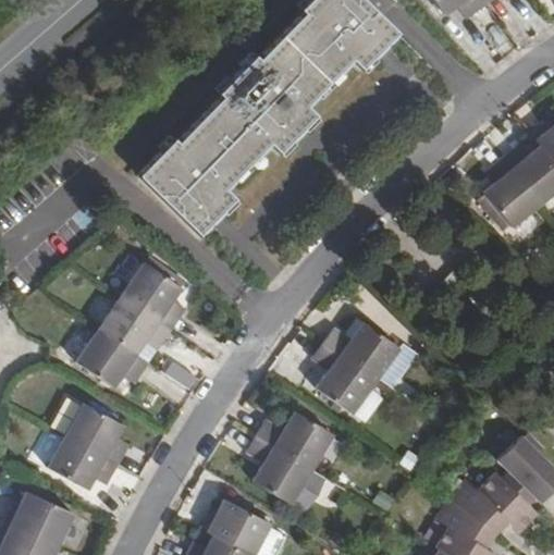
[(176,140),(142,175),(201,234),(238,198),(230,188),(273,144),(283,152),(320,115),(310,107),(355,61),(365,71),(402,33),(369,0),(312,0),(304,9),(308,12),(263,58),(259,54),(221,95),(224,99),(182,142),(176,140)]
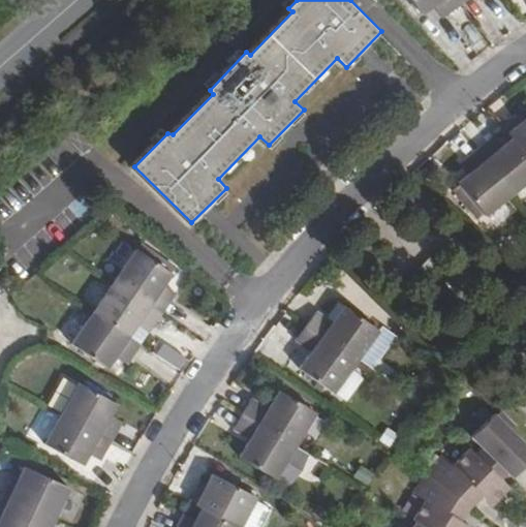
[(469,4),(465,0),(416,0),(427,14),(445,2),(455,13),(469,4)]
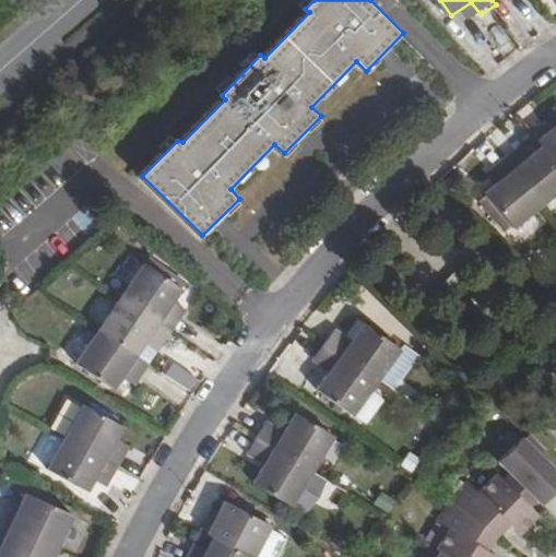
[(471,2),(451,15),(460,28),(481,14),(471,2)]
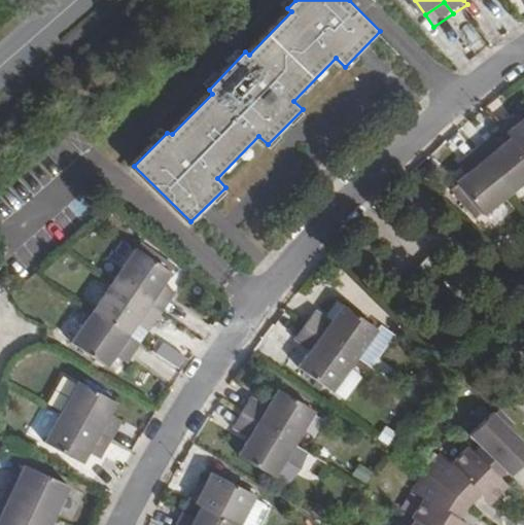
[(523,117),(509,128),(517,138),(523,145),(523,117)]
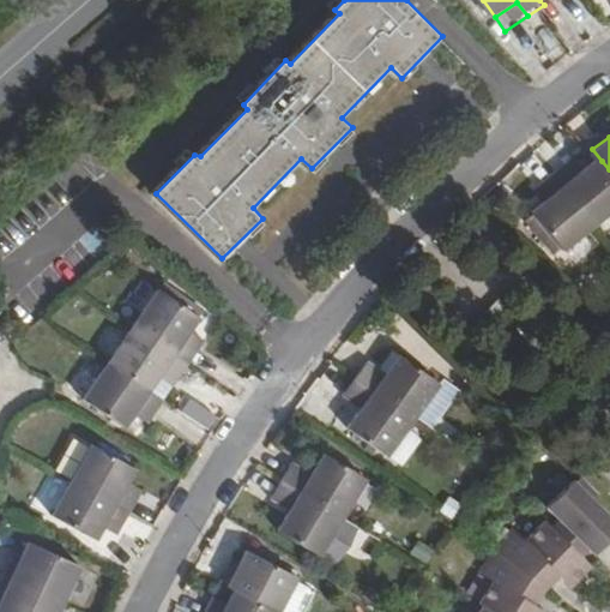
[(574,163),(560,175),(602,227),(609,221),(609,169),(602,161),(585,175),(574,163)]
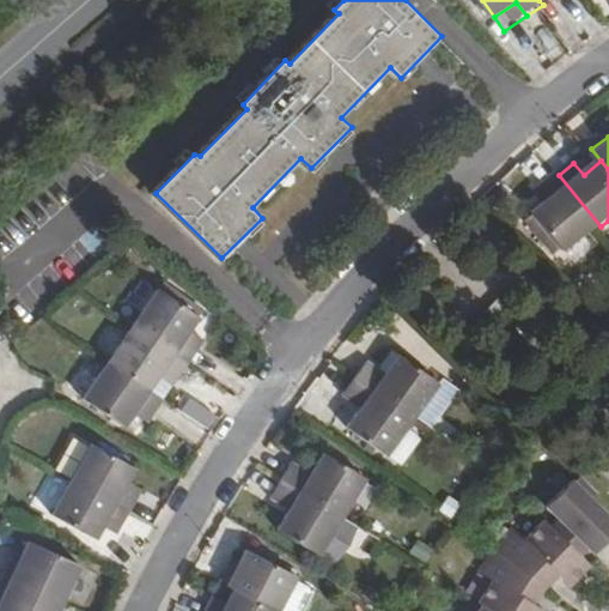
[(601,227),(559,175),(547,183),(556,197),(539,211),(540,212),(530,219),(559,255),(567,247),(571,250),(601,227)]
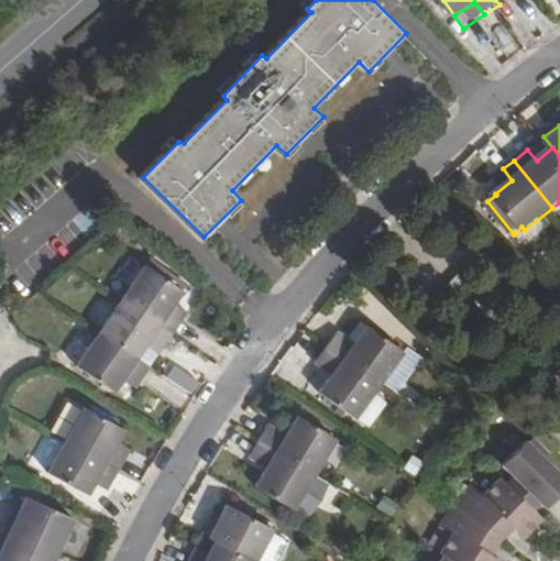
[(127,299),(177,333),(187,318),(175,311),(187,293),(149,266),(127,299)]
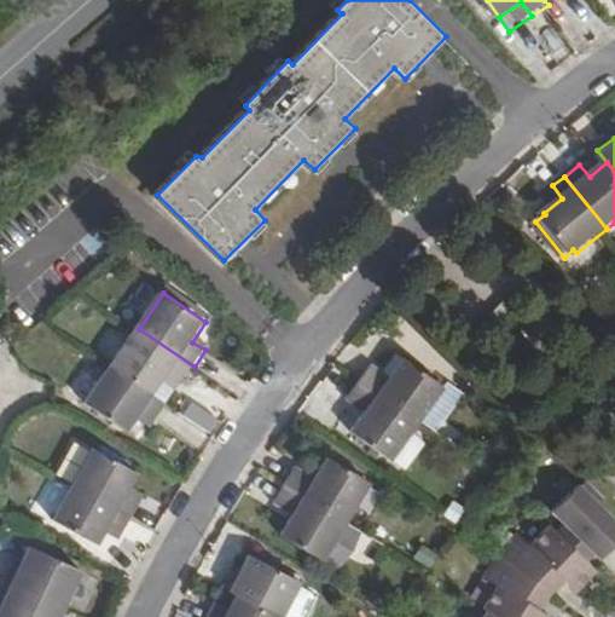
[(185,381),(195,367),(139,329),(114,365),(157,395),(172,373),(185,381)]
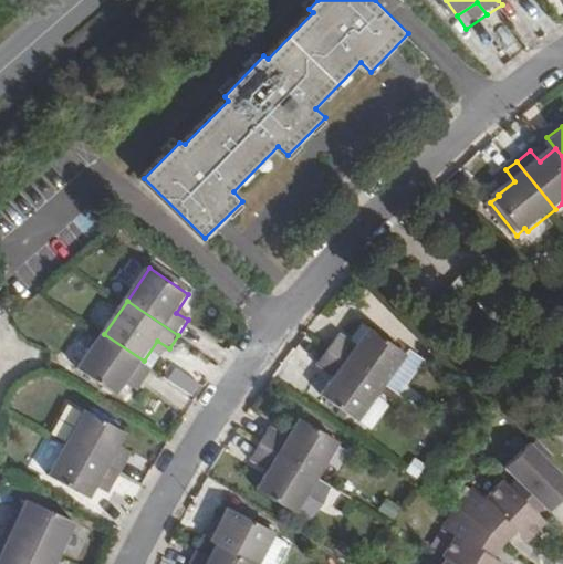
[(333,347),(386,385),(410,353),(374,326),(361,344),(344,333),(333,347)]
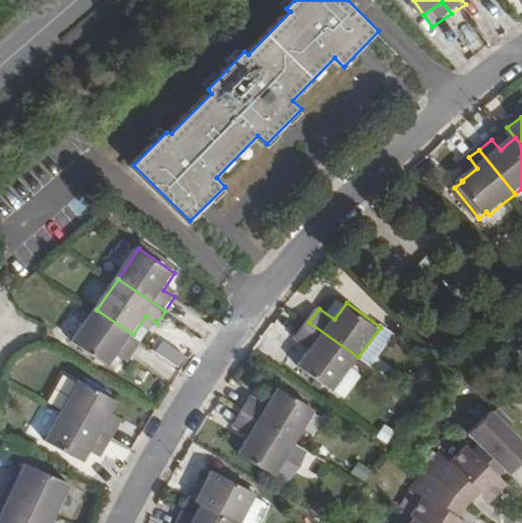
[(133,334),(96,310),(75,342),(112,366),(124,349),(135,356),(144,343),(133,334)]
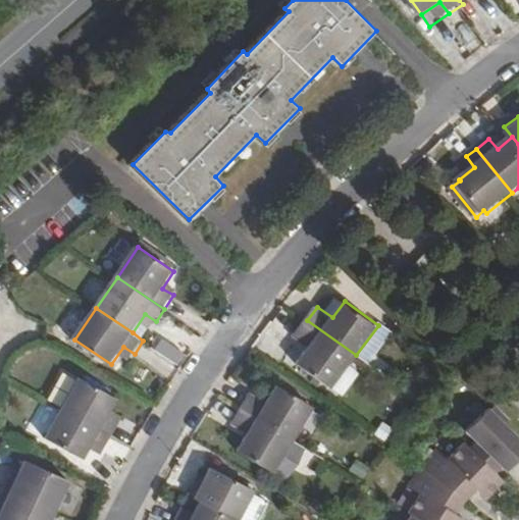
[(332,387),(356,355),(307,320),(295,336),(311,349),(305,357),(306,370),(332,387)]
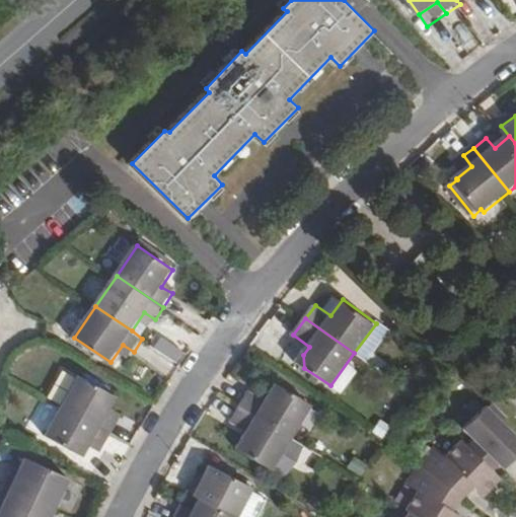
[(65,372),(50,397),(63,404),(77,379),(65,372)]
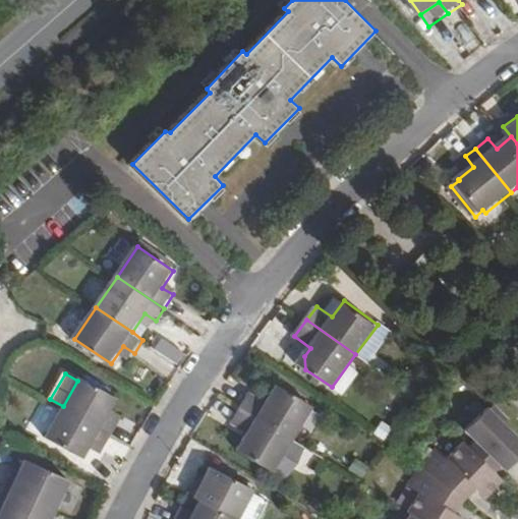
[(63,406),(114,435),(121,422),(108,414),(117,398),(79,379),(77,381),(63,406)]
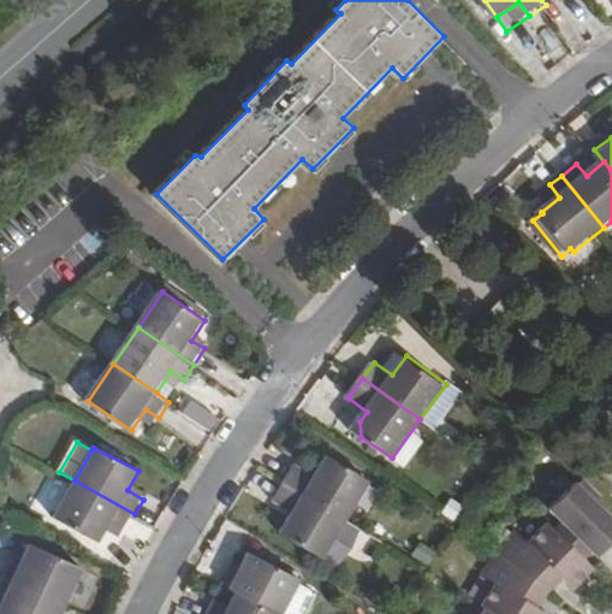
[(298,467),(289,480),(349,517),(370,482),(330,456),(316,478),(298,467)]
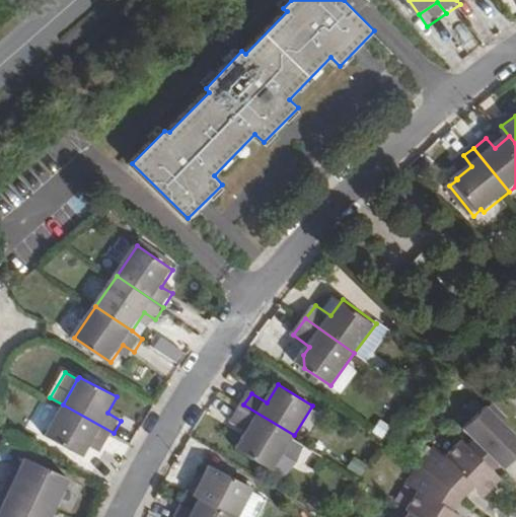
[(105,446),(114,433),(63,404),(44,437),(83,457),(92,440),(105,446)]
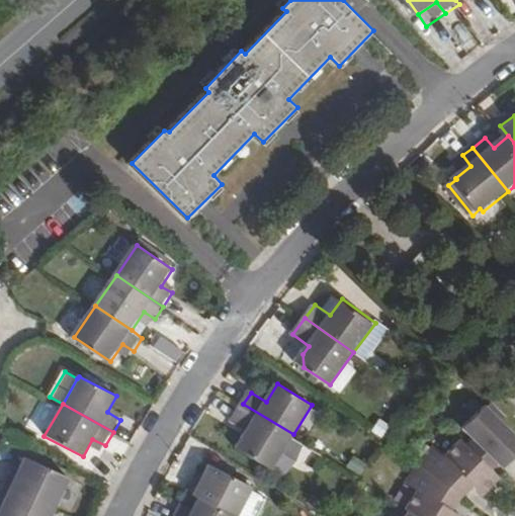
[(293,434),(243,404),(233,421),(249,431),(238,449),(273,469),(283,452),(293,434)]
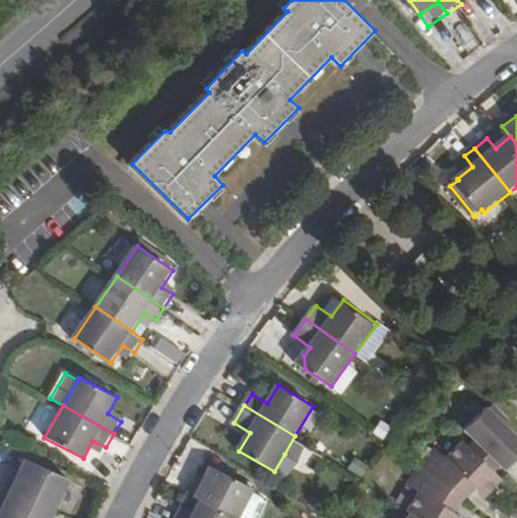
[(516,442),(486,410),(474,423),(481,431),(453,461),(442,452),(412,488),(425,498),(410,517),(464,517),(460,514),(478,493),(485,498),(516,465),(516,459),(510,453),(516,446),(516,442)]
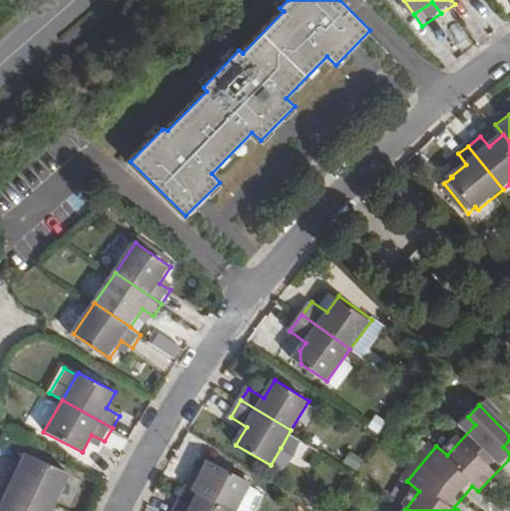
[(379,446),(385,438),(377,432),(371,440),(379,446)]
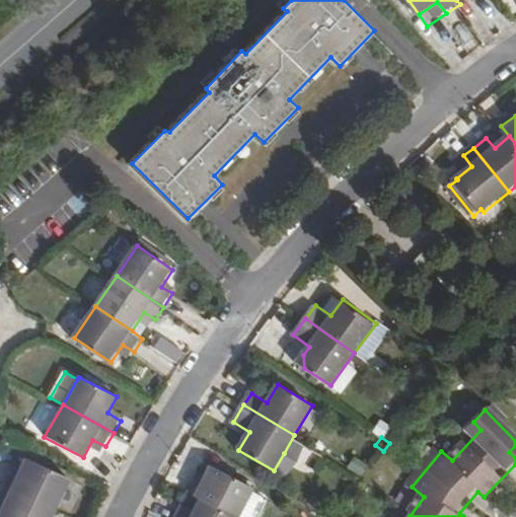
[(284,453),(274,470),(283,476),(291,473),(295,464),(292,458),(284,453)]
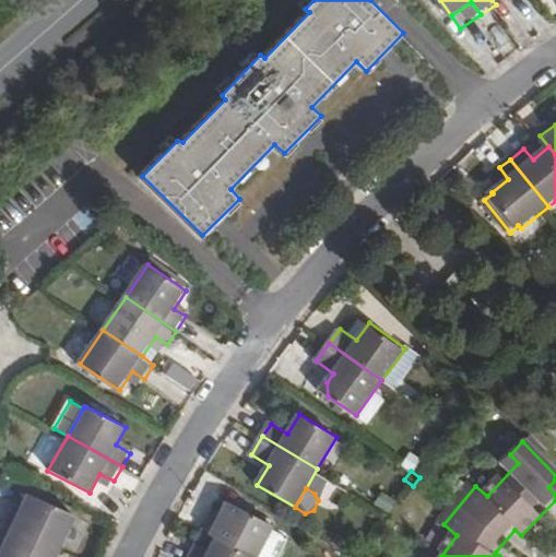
[(6,524),(60,549),(75,516),(28,494),(20,513),(12,510),(6,524)]
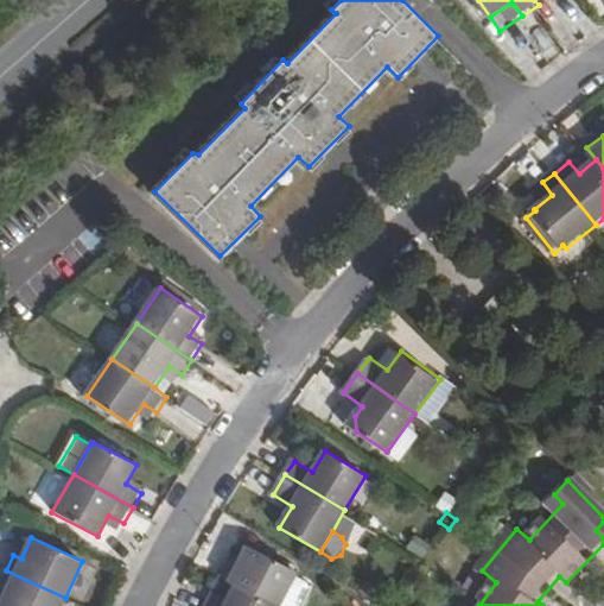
[(230,563),(223,576),(235,582),(279,605),(297,570),(247,547),(237,566),(230,563)]
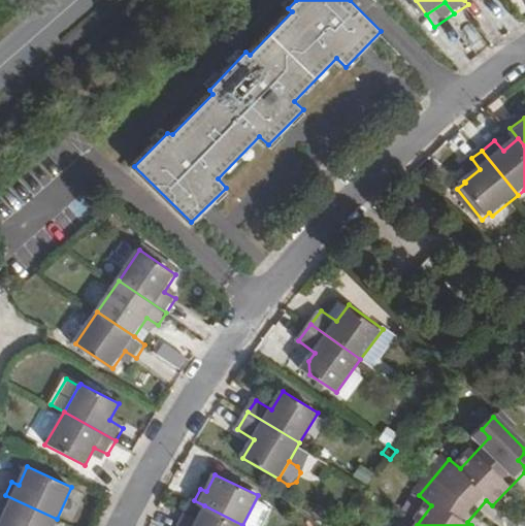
[(53,525),(57,519),(5,495),(0,507),(0,511),(5,513),(0,523),(0,525),(53,525)]
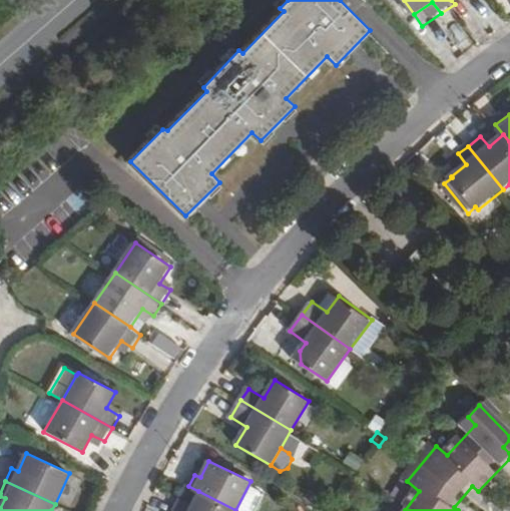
[(177,505),(174,510),(235,510),(198,491),(189,510),(186,510),(177,505)]
